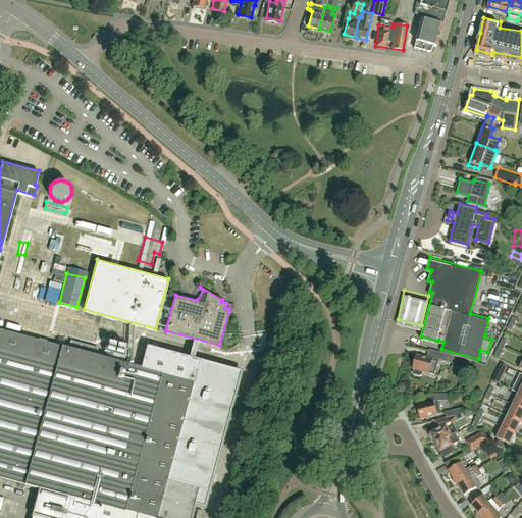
[(0,475),(67,495),(61,517),(54,517),(33,512),(32,514),(30,517),(191,517),(195,503),(203,505),(241,369),(147,344),(141,365),(123,360),(112,357),(95,353),(97,346),(70,339),(68,346),(0,327),(0,475)]
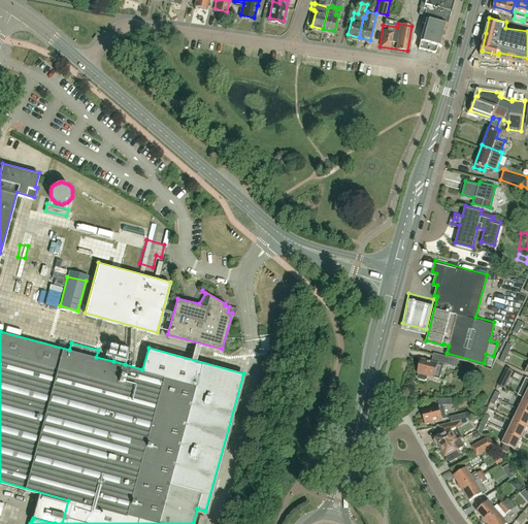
[(503,349),(507,351),(512,341),(507,339),(503,349)]
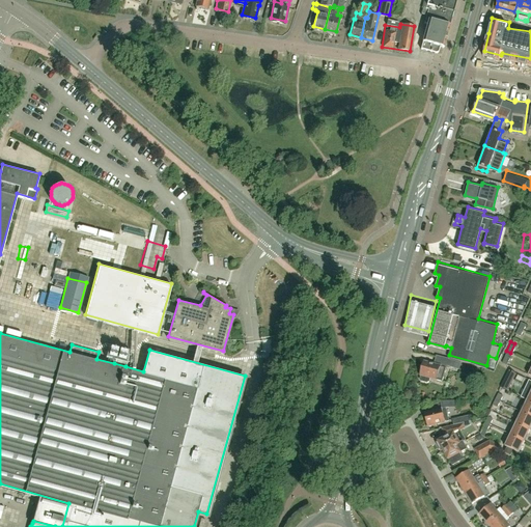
[(109,342),(106,355),(115,357),(114,363),(126,366),(131,348),(109,342)]
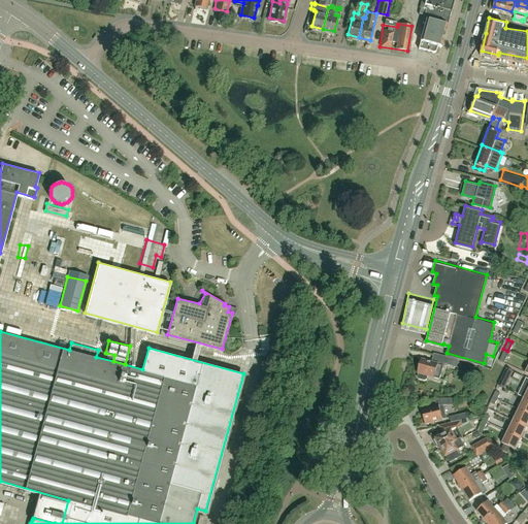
[(507,351),(503,349),(499,358),(503,360),(507,351)]
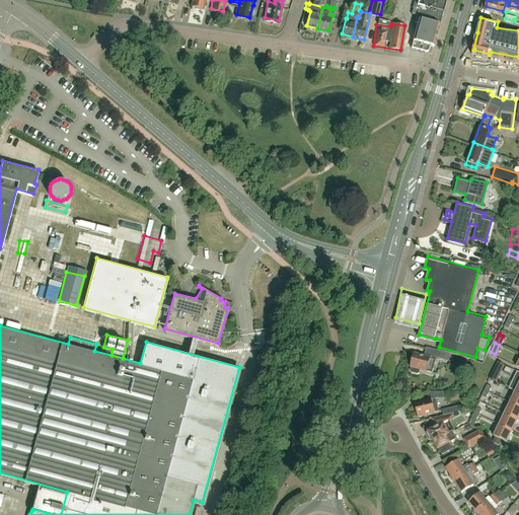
[(451,351),(439,348),(437,354),(449,358),(451,351)]
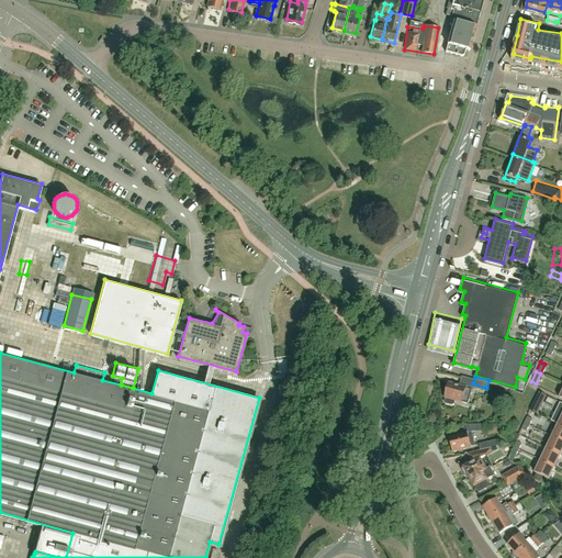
[(469,401),(472,387),(449,380),(445,394),(446,394),(445,399),(446,400),(452,402),(454,401),(456,397),(469,401)]
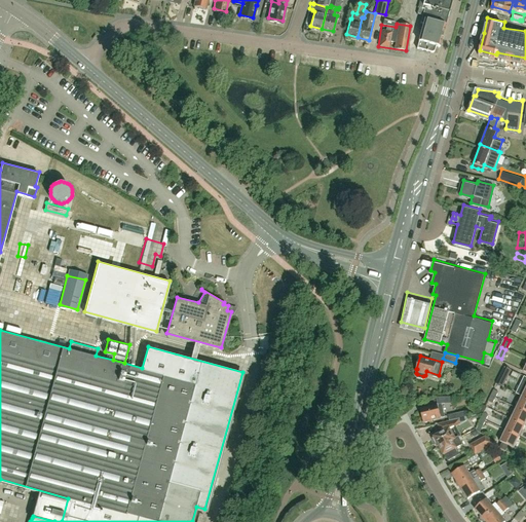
[(511,367),(504,364),(496,380),(502,383),(511,367)]
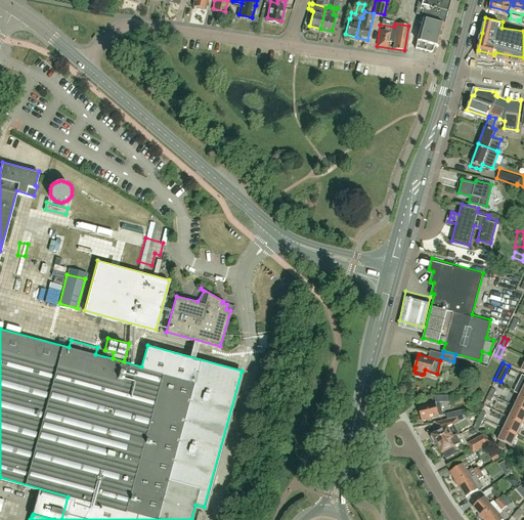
[(523,393),(520,392),(515,403),(523,407),(523,393)]
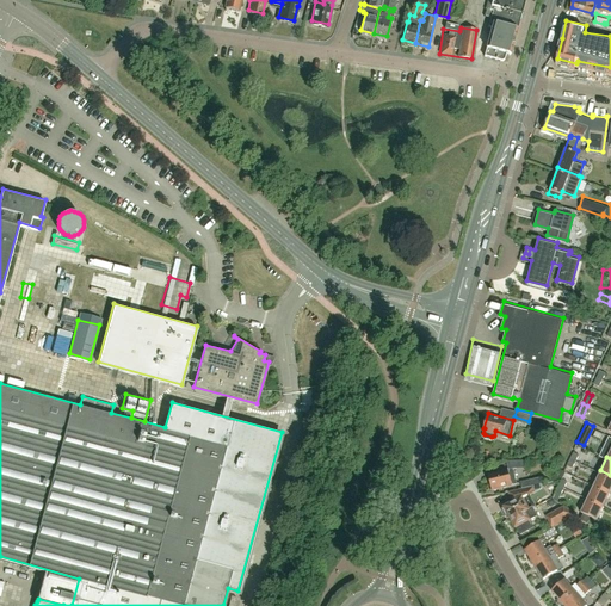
[(473,477),(485,475),(482,465),(470,468),(473,477)]
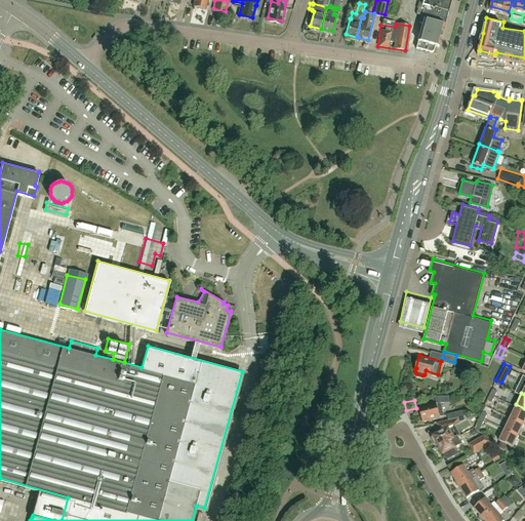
[(419,405),(423,418),(440,414),(440,413),(445,412),(442,400),(437,401),(437,400),(419,405)]
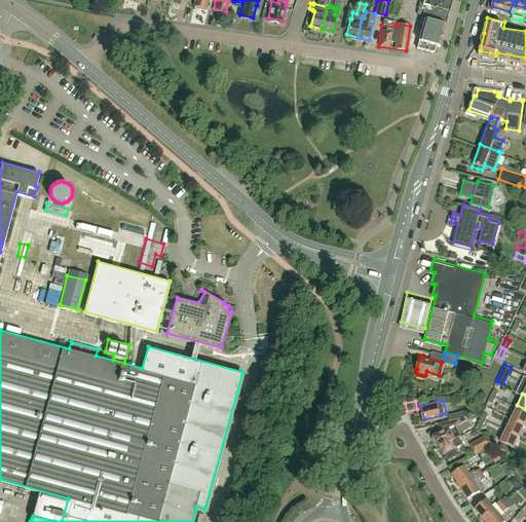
[(525,409),(517,405),(511,415),(525,422),(525,421),(525,409)]
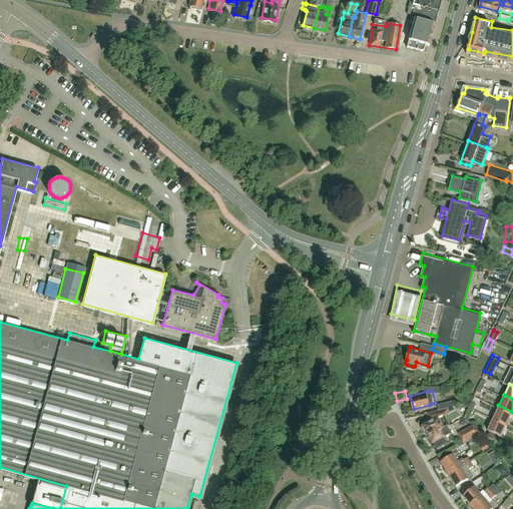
[(427,411),(448,406),(448,405),(454,404),(453,398),(437,402),(438,407),(427,410),(427,411)]
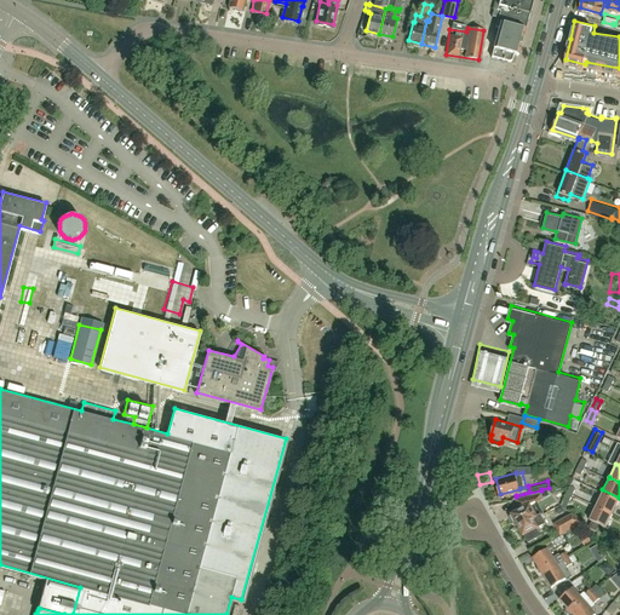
[(619,498),(602,489),(596,503),(613,511),(619,498)]
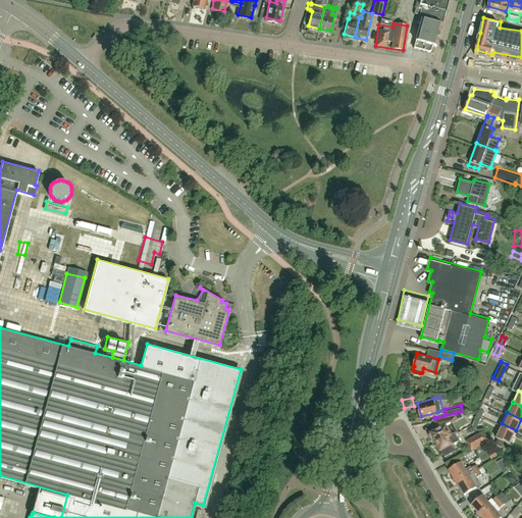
[(456,413),(434,418),(436,428),(429,432),(434,441),(435,439),(436,441),(444,436),(444,437),(453,433),(447,423),(457,417),(456,413)]
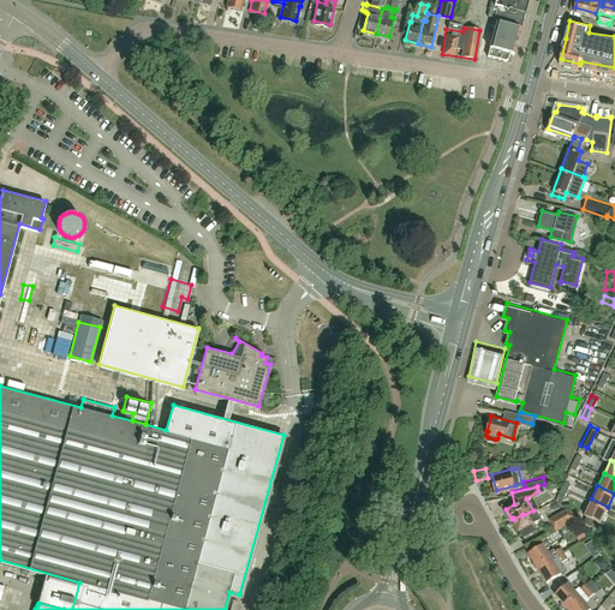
[(608,507),(591,498),(585,512),(602,520),(608,507)]
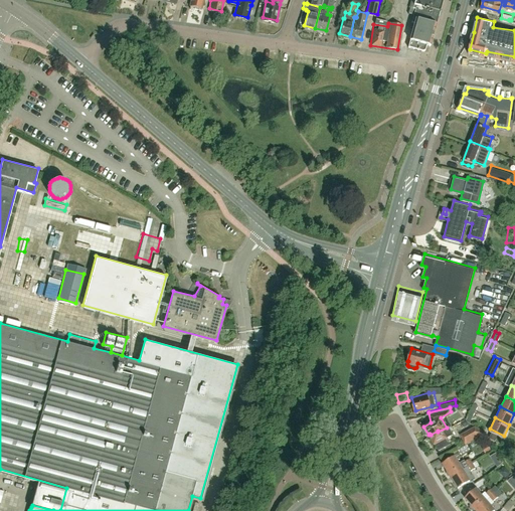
[(460,432),(465,442),(465,443),(467,442),(486,432),(475,423),(460,432)]
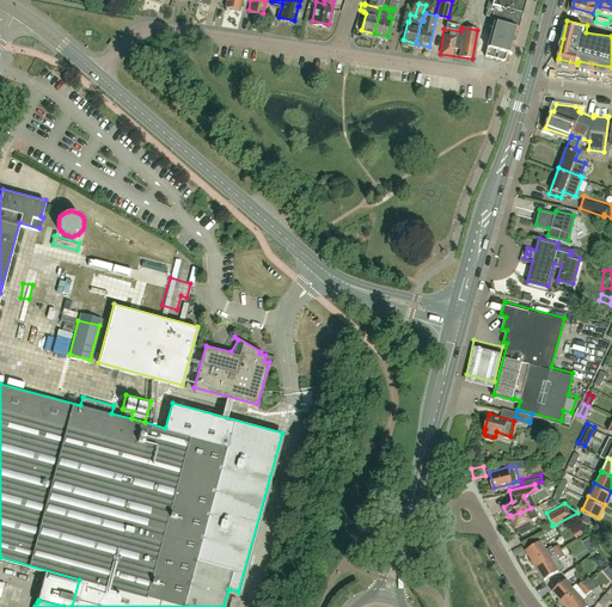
[(520,512),(512,516),(516,526),(518,526),(521,533),(536,525),(532,519),(539,515),(534,506),(520,513),(520,512)]
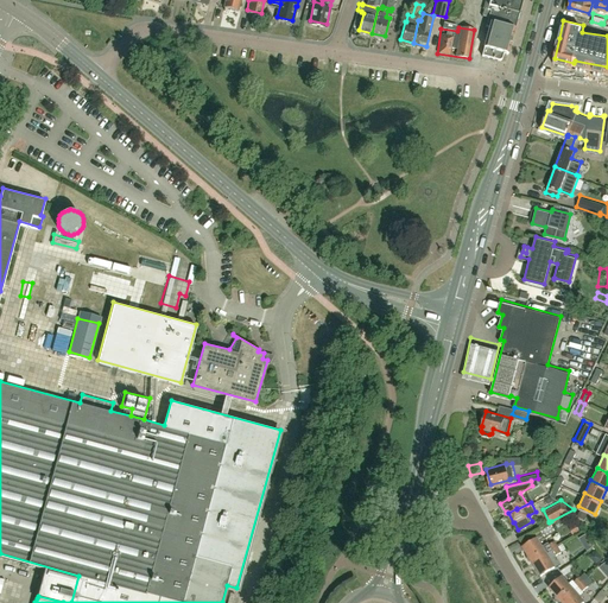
[(549,521),(539,527),(544,534),(555,527),(551,521),(549,522),(549,521)]
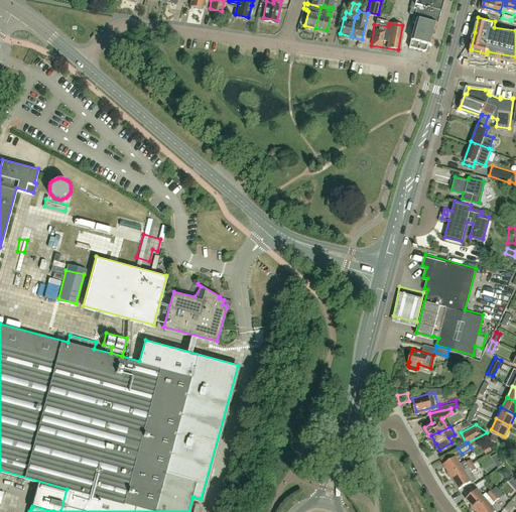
[(457,456),(444,463),(448,470),(447,472),(449,474),(452,474),(452,475),(465,468),(464,468),(468,465),(474,462),(471,457),(465,461),(464,459),(460,461),(457,456)]
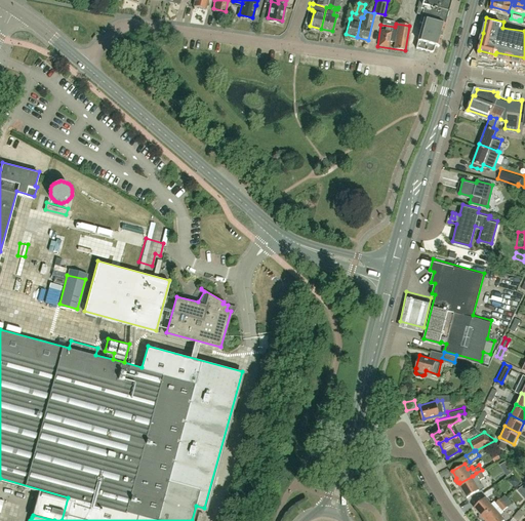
[(482,470),(476,473),(479,478),(489,472),(486,467),(482,470)]
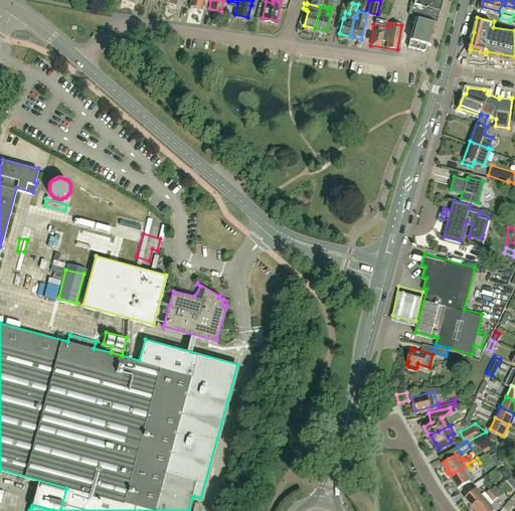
[(464,467),(451,474),(459,486),(471,478),(475,476),(470,469),(467,464),(463,467),(464,467)]
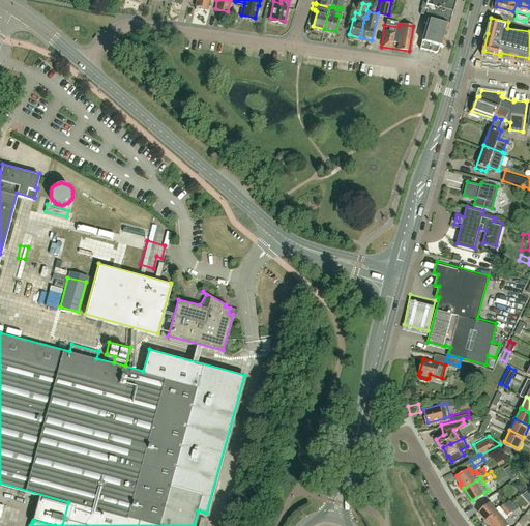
[(501,494),(498,489),(489,495),(492,499),(501,494)]
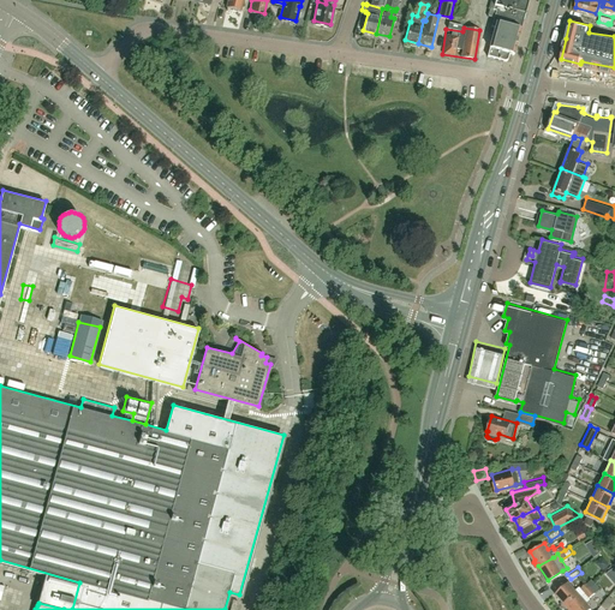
[(586,580),(580,585),(585,590),(591,585),(586,580)]
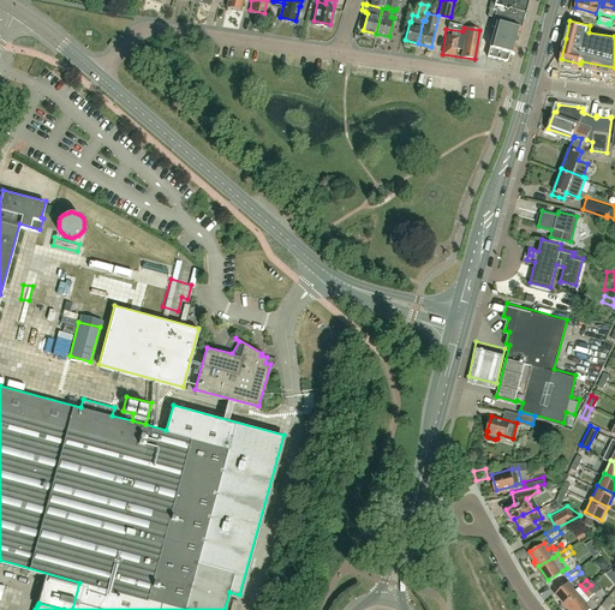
[(567,604),(580,593),(568,581),(556,592),(567,604)]
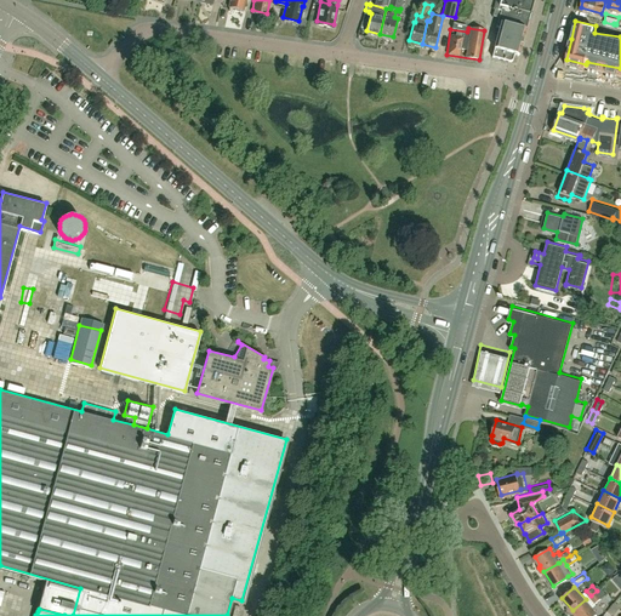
[(597,591),(591,595),(594,600),(600,595),(597,591)]
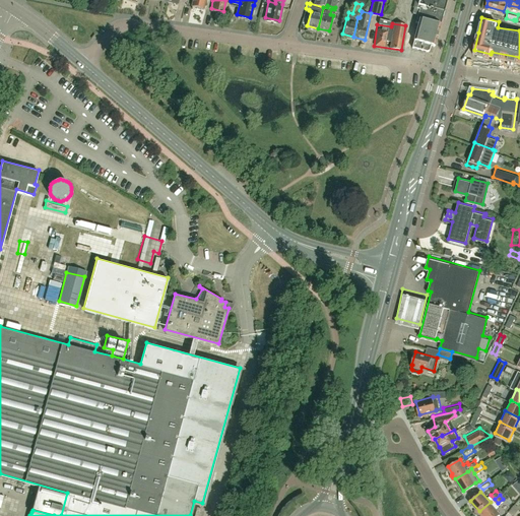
[(0,500),(0,508),(16,511),(18,503),(0,500)]
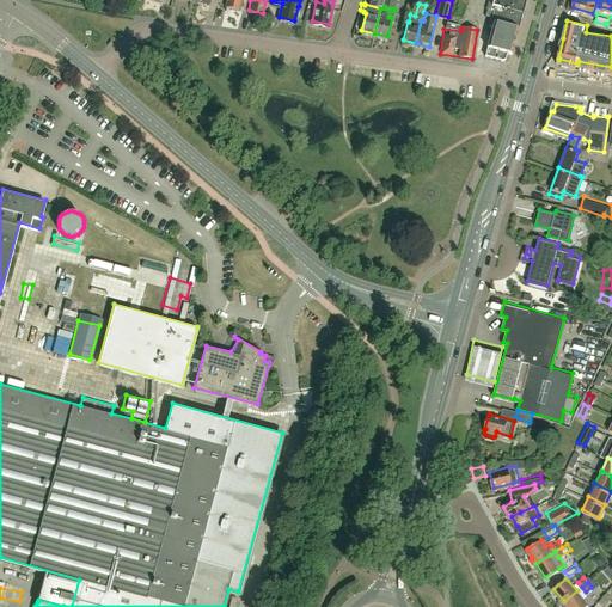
[(591,598),(597,602),(605,593),(599,588),(591,598)]
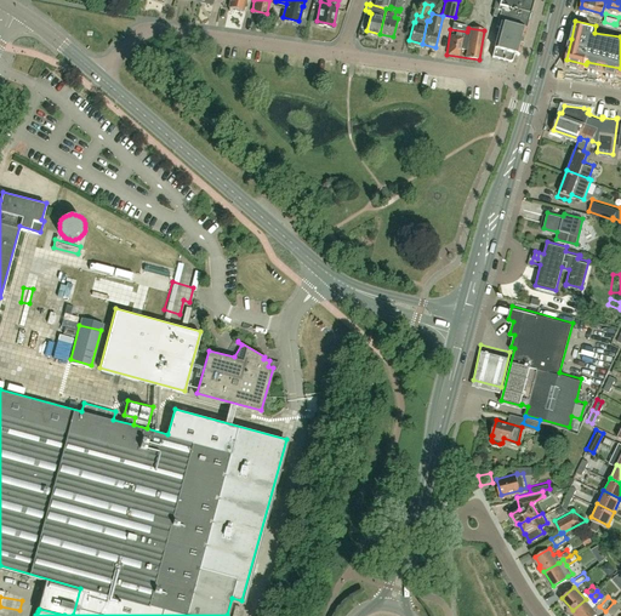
[(592,615),(597,612),(586,599),(573,610),(577,615),(592,615)]
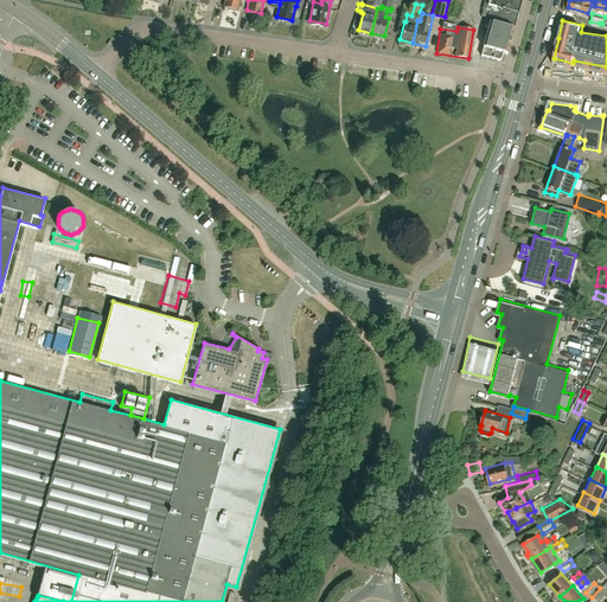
[(229,589),(225,601),(231,601),(235,590),(229,589)]
